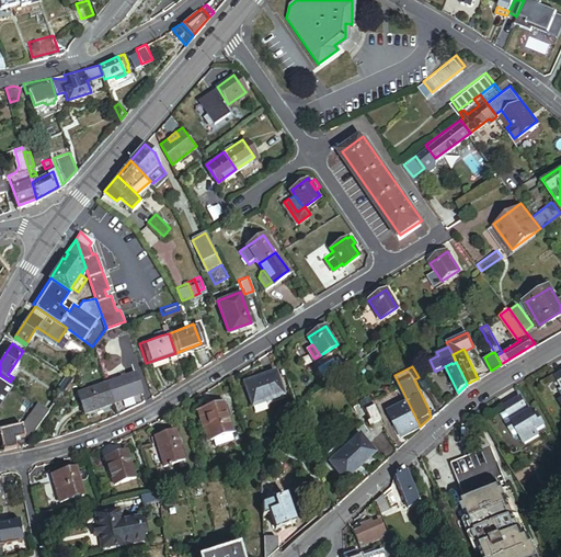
[(251,402),(283,390),(274,367),(243,379),(251,402)]
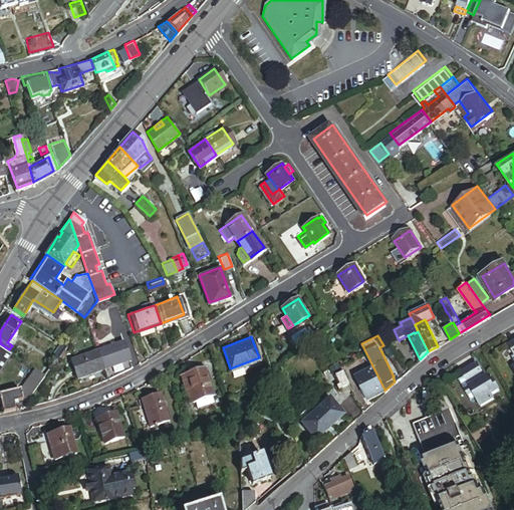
[(106,365),(129,357),(121,339),(99,347),(106,365)]
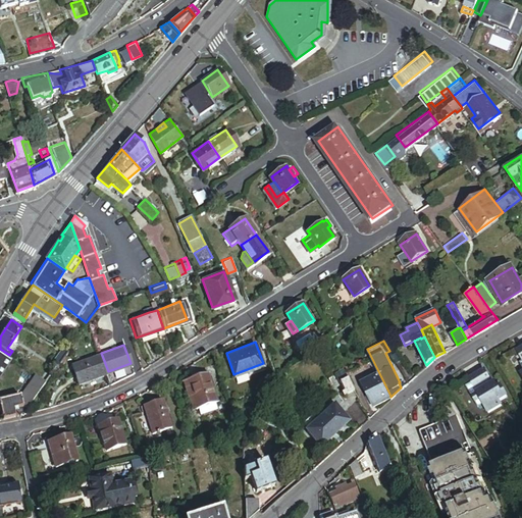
[(55,361),(57,363),(67,350),(62,346),(55,357),(57,359),(55,361)]
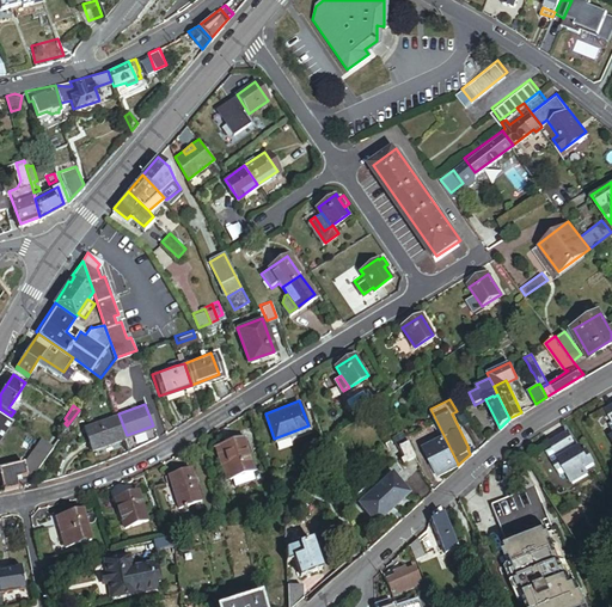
[(91,447),(127,435),(118,414),(84,425),(91,447)]
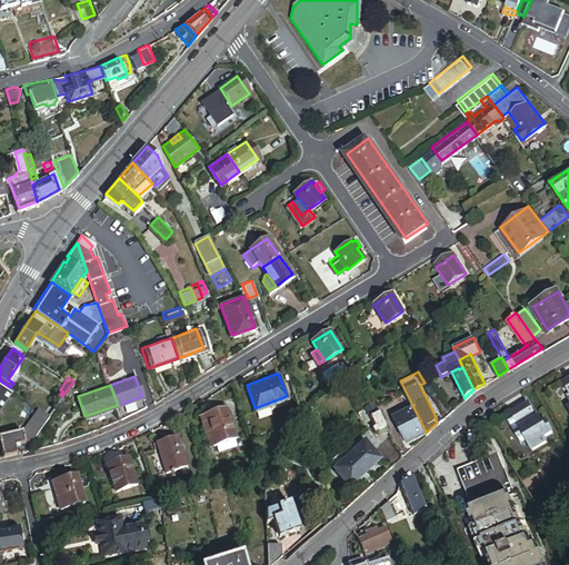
[(235,435),(238,434),(226,404),(202,413),(215,443),(217,442),(235,435)]
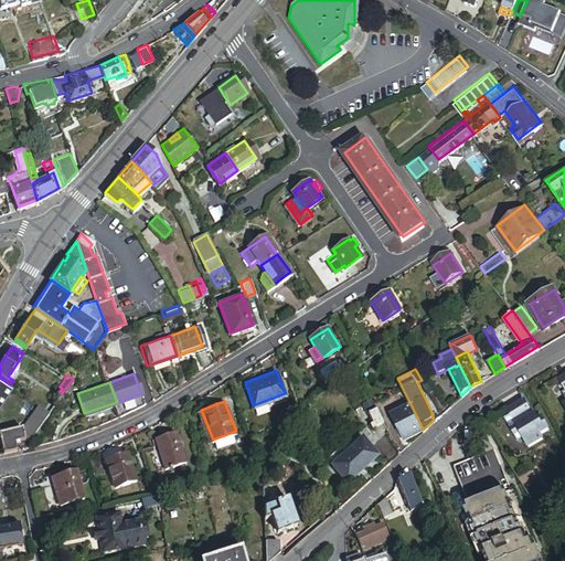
[(404,437),(423,429),(411,404),(392,413),(404,437)]
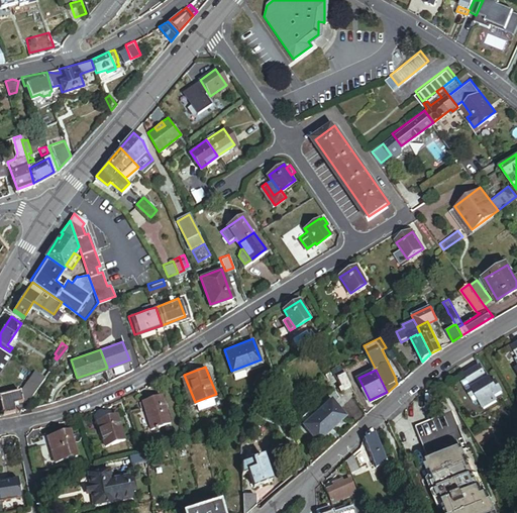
[(24,393),(30,397),(45,376),(39,372),(24,393)]
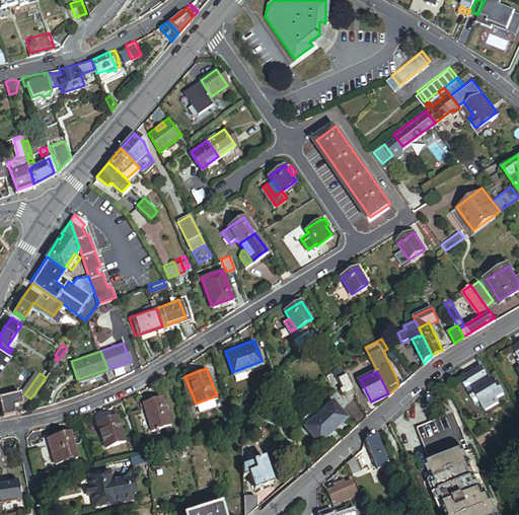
[(351,385),(345,373),(338,377),(343,386),(341,387),(342,390),(351,385)]
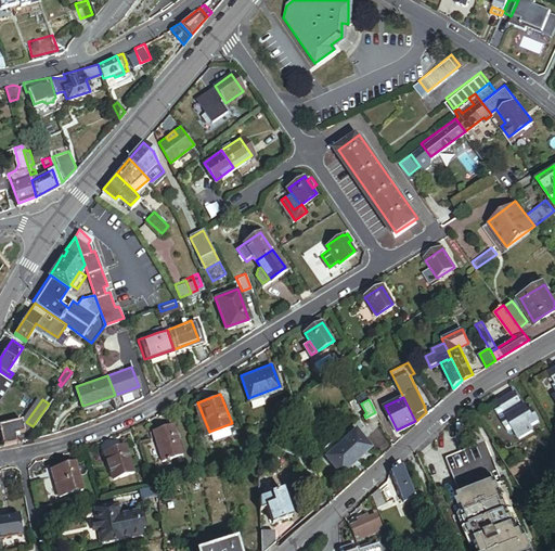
[(23,440),(27,435),(23,418),(0,423),(4,444),(23,440)]
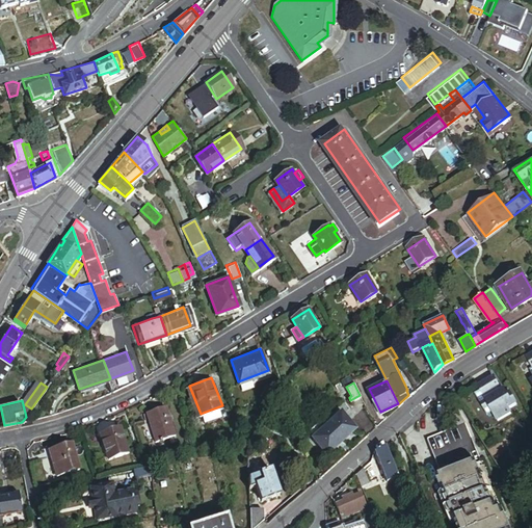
[(155,440),(174,433),(164,406),(147,414),(155,440)]
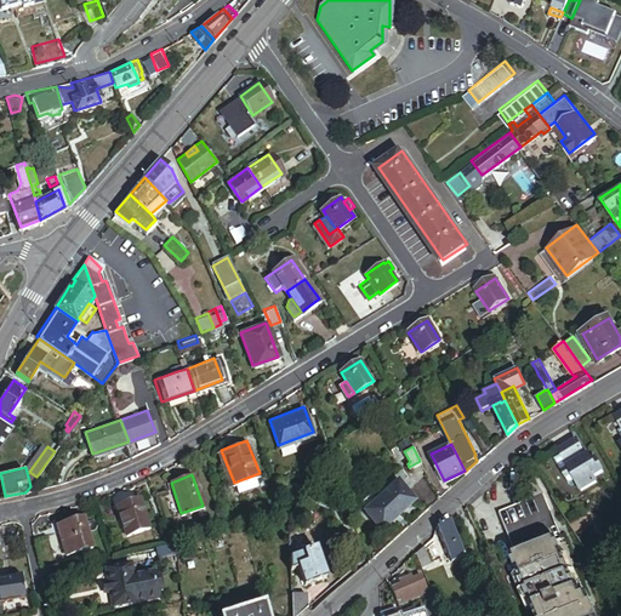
[(239,488),(258,480),(256,474),(237,482),(239,488)]
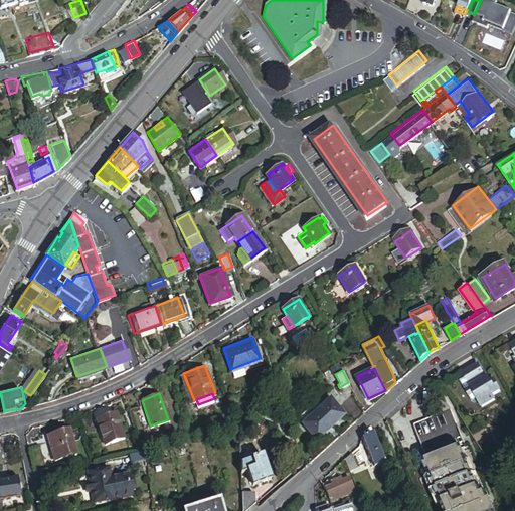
[(305,422),(317,436),(343,412),(331,398),(305,422)]
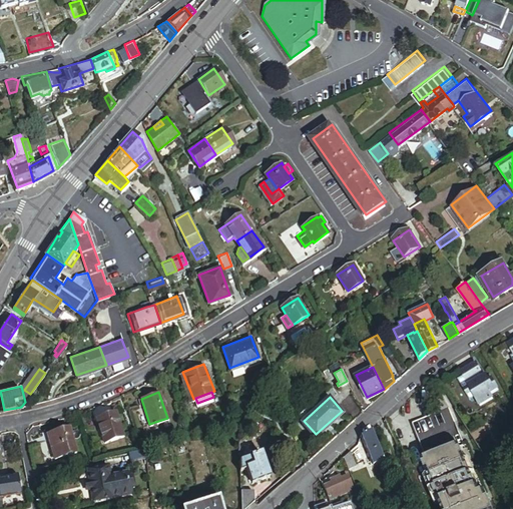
[(459,442),(464,441),(449,404),(413,418),(428,455),(459,442)]
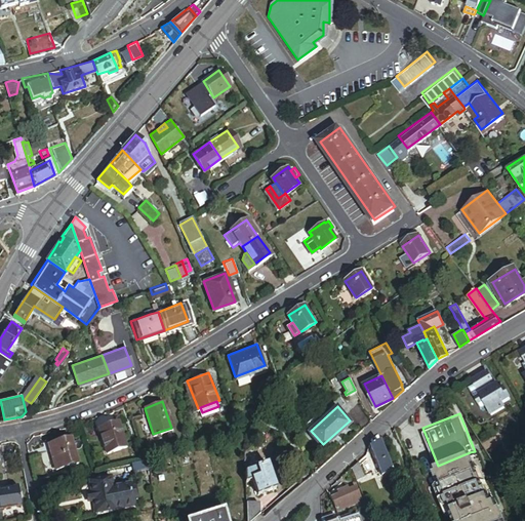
[(105,453),(125,446),(117,423),(96,429),(105,453)]
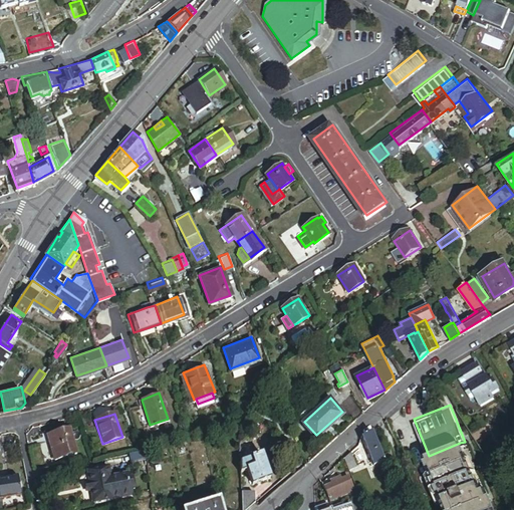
[(383,434),(391,431),(386,417),(378,423),(383,434)]
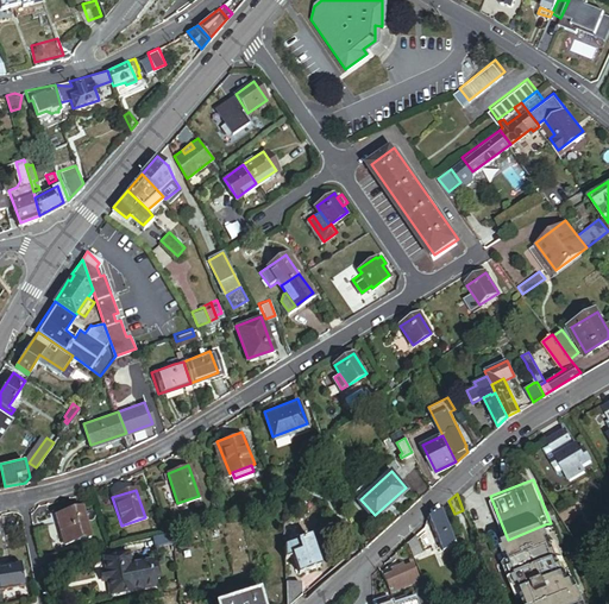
[(64,543),(89,536),(81,508),(56,515),(64,543)]
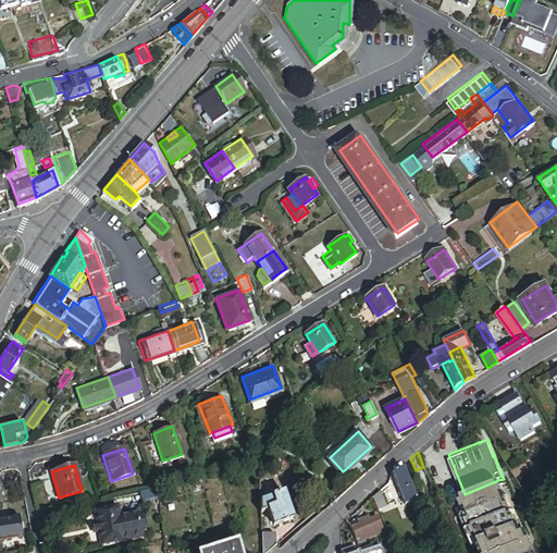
[(403,494),(412,490),(401,465),(392,469),(403,494)]
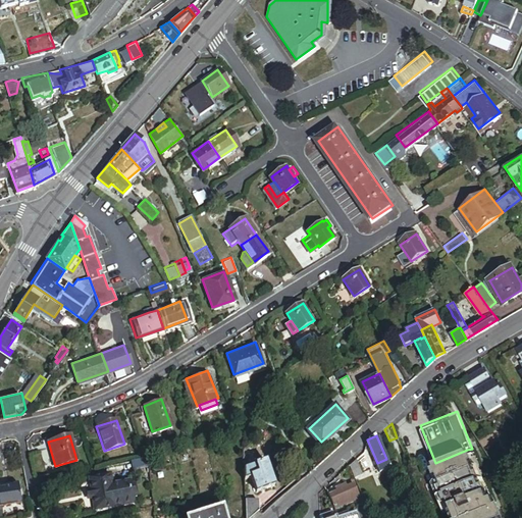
[(504,517),(506,517),(500,503),(494,505),(491,498),(489,499),(486,491),(484,493),(467,450),(435,463),(430,465),(447,506),(446,506),(449,514),(446,515),(447,517),(504,517)]
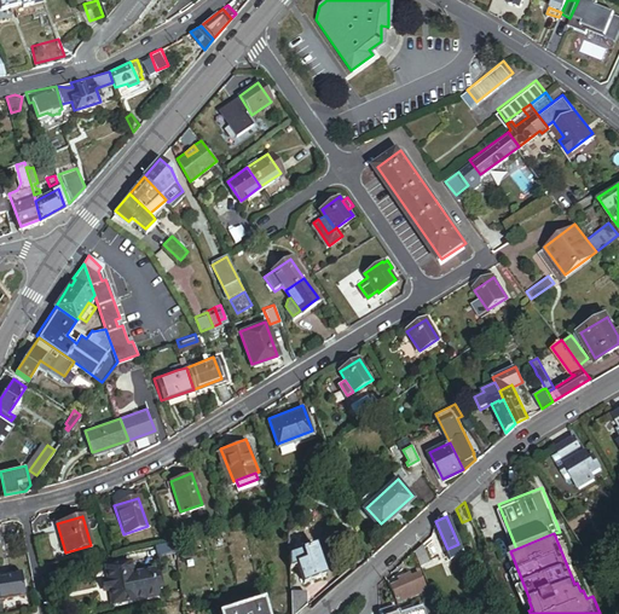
[(420,560),(428,556),(421,539),(414,546),(420,560)]
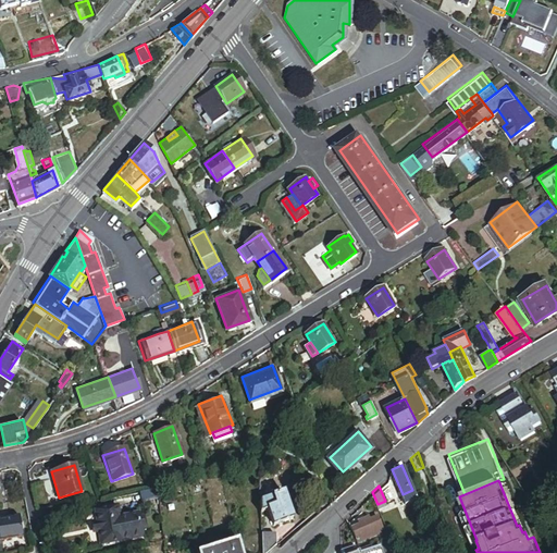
[(273,523),(293,515),(283,491),(259,499),(260,511),(267,508),(273,523)]
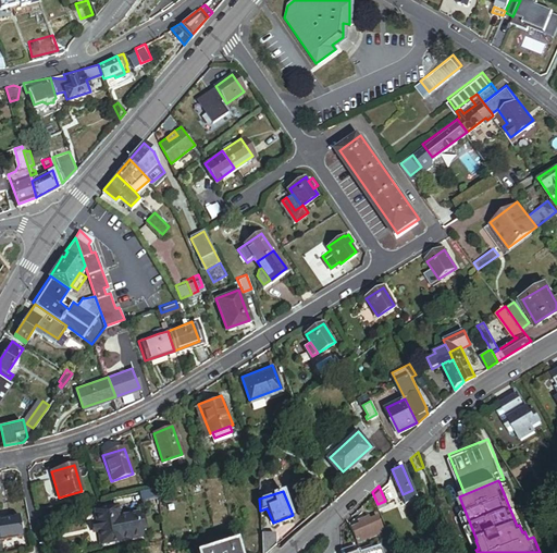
[(101,541),(138,535),(135,513),(118,516),(115,506),(96,510),(98,523),(99,529),(101,541)]
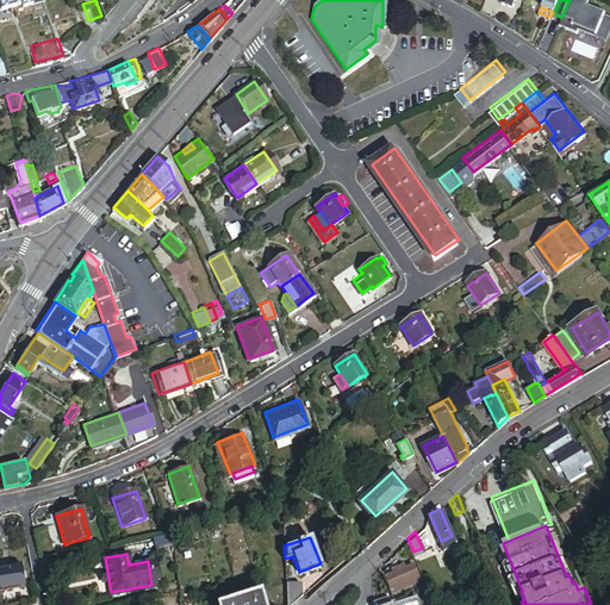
[(414,580),(419,577),(412,560),(403,563),(402,562),(392,566),(388,562),(383,567),(391,591),(414,580)]
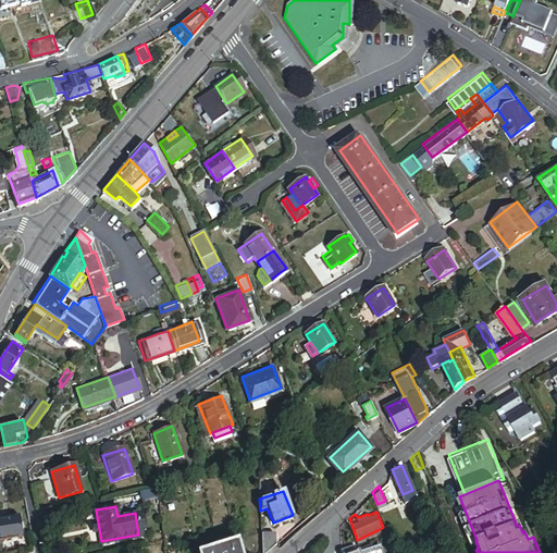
[(0,520),(0,539),(22,536),(19,514),(8,516),(9,519),(0,520)]
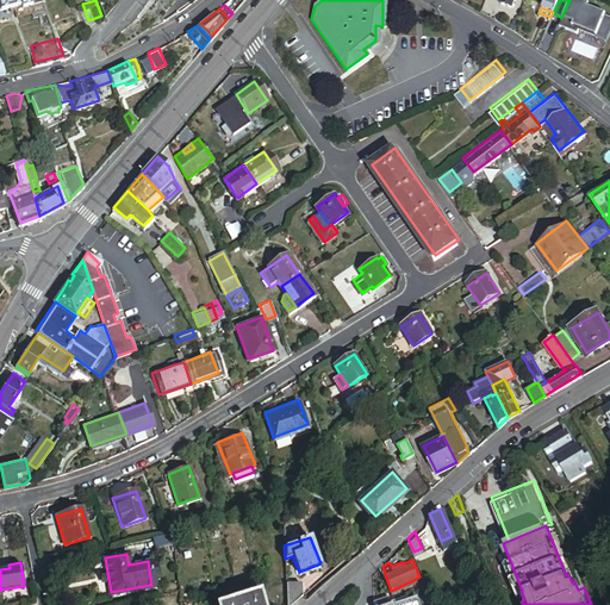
[(416,586),(425,582),(423,575),(419,577),(414,580),(416,586)]
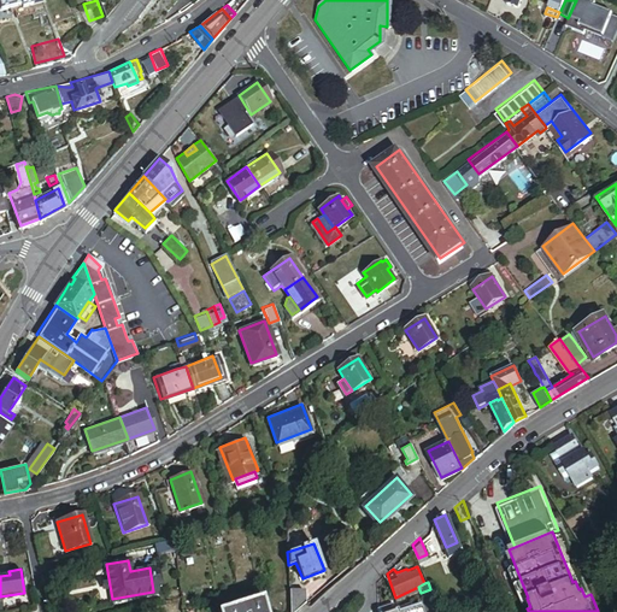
[(289,611),(292,611),(305,602),(304,588),(288,588),(289,611)]
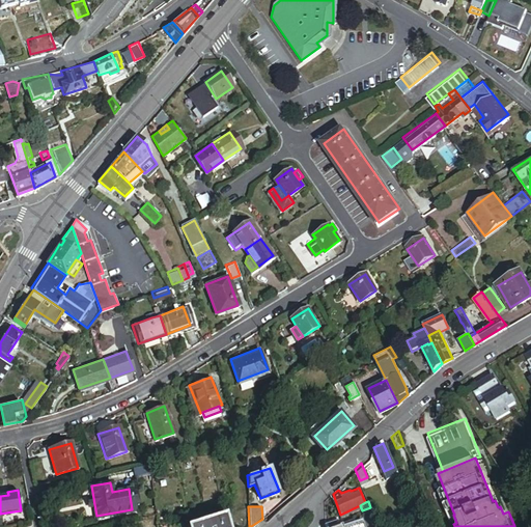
[(228,526),(225,515),(188,526),(228,526)]
